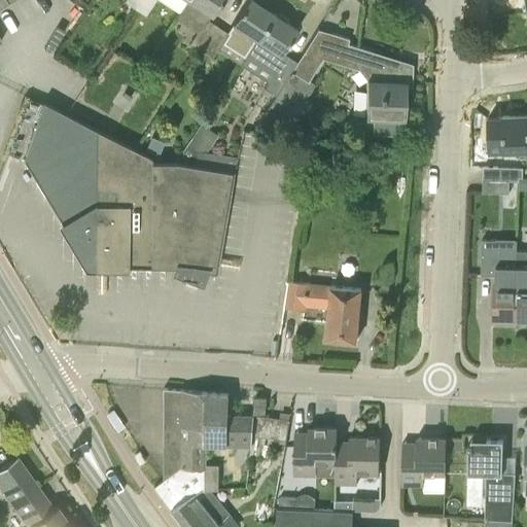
[(0,0),(0,40),(1,40),(0,37),(0,6),(10,0),(0,0)]
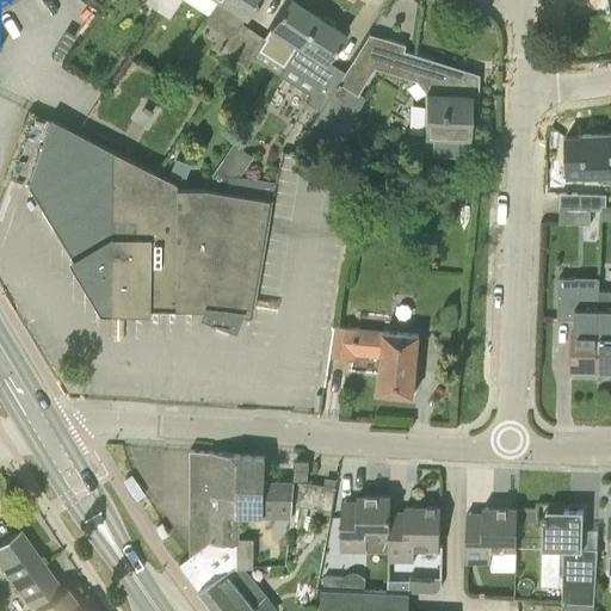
[(143,0),(143,1),(158,10),(164,0),(143,0)]
